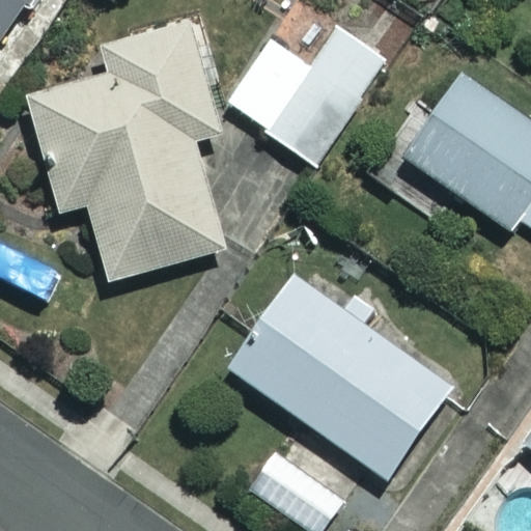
[(0,0),(0,42),(26,0),(0,0)]
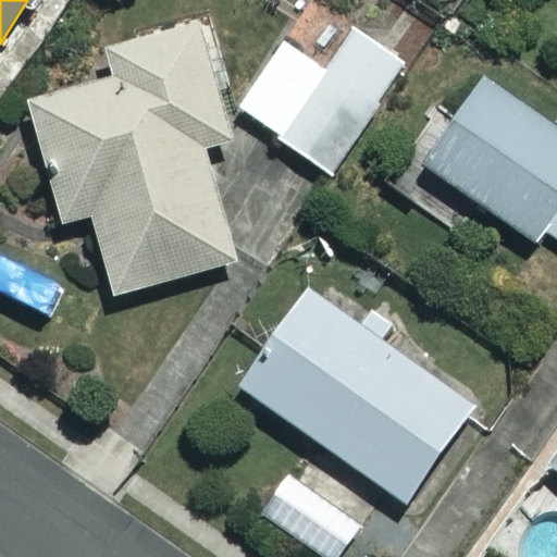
[(234,140),(200,21),(103,48),(112,77),(27,101),(61,223),(90,214),(113,296),(235,261),(203,148),(234,140)]
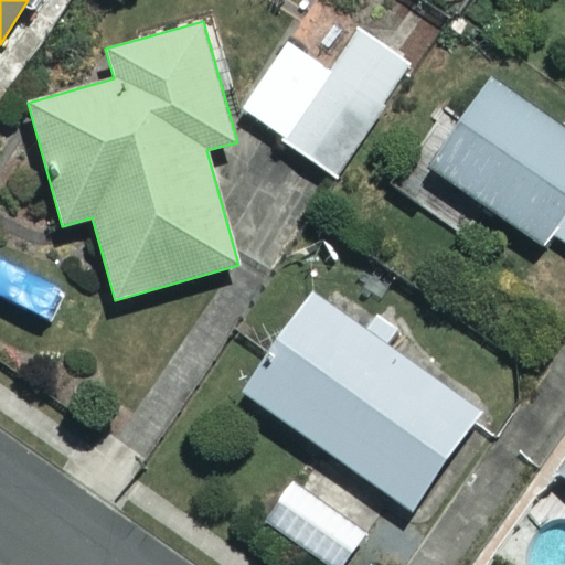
[(414,66),(359,28),(328,72),(287,43),(240,110),(334,178),(414,66)]
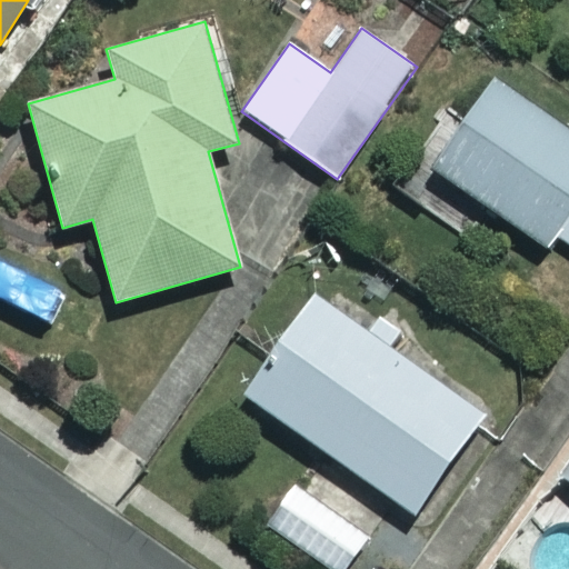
[(568,132),(490,81),(431,170),(549,248),(556,237),(568,245),(568,132)]
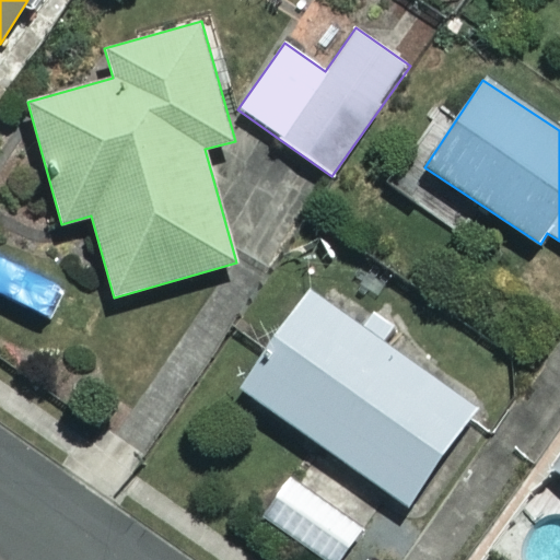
[(369,306),(356,326),(310,293),(241,389),(406,505),(474,409),(386,347),(399,328),(369,306)]
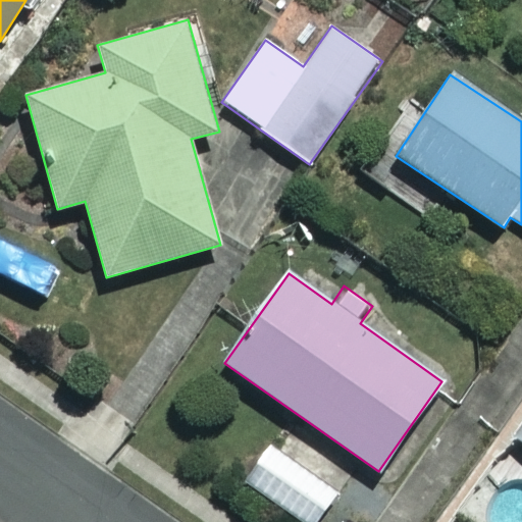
[(521,423),(513,437),(521,444),(521,423)]
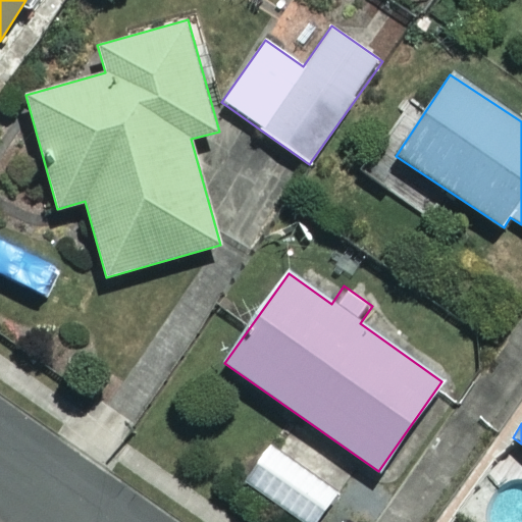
[(317,521),(336,494),(266,449),(227,506),(253,521),(317,521)]
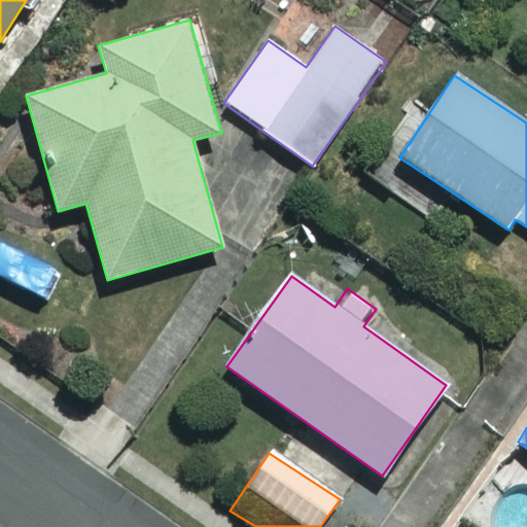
All buildings are outlined.
